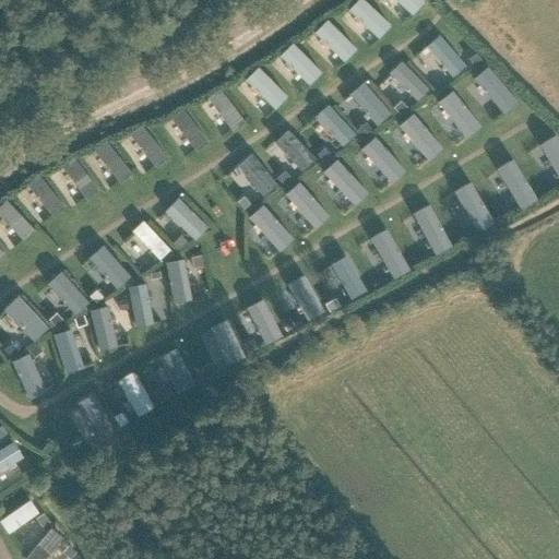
[(391,28),(361,0),(359,0),(348,12),(379,42),(391,28)]
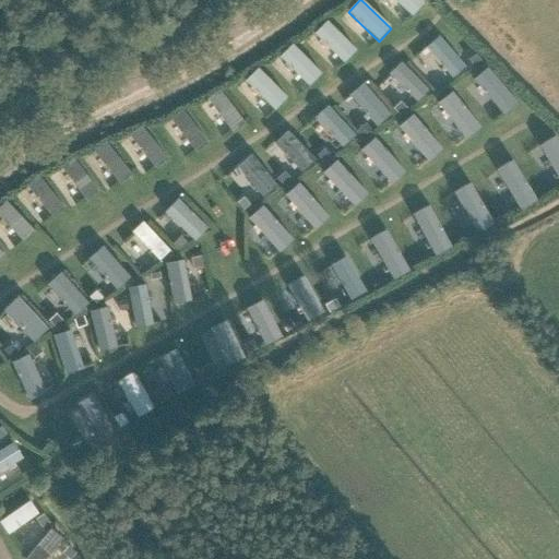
[(425,6),(418,0),(391,0),(412,20),(425,6)]
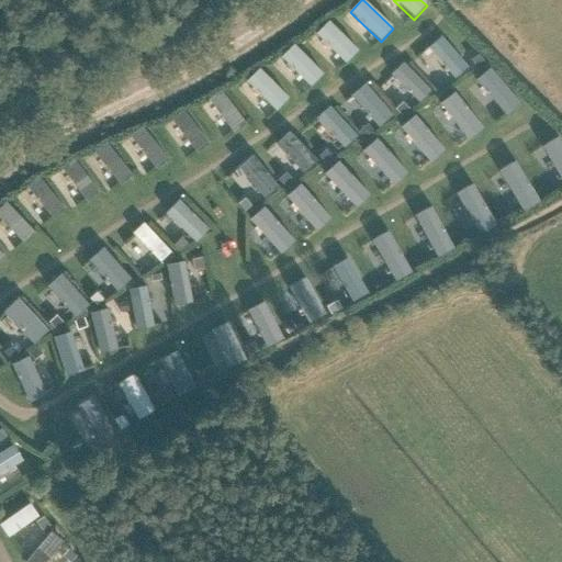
[(358,51),(328,22),(316,35),(346,64),(358,51)]
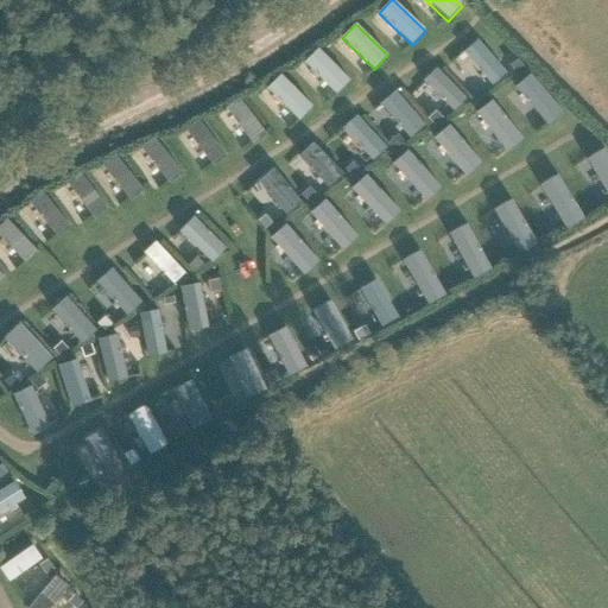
[(492,83),(507,71),(477,38),(463,50),(492,83)]
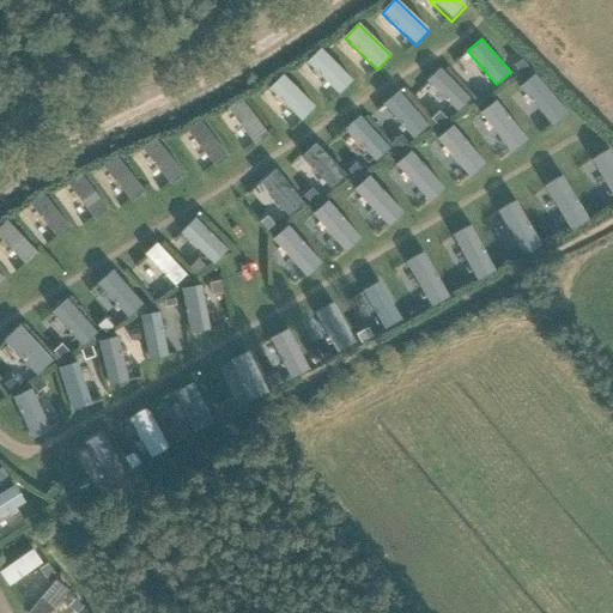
[(353,82),(321,49),(307,64),(339,96),(353,82)]
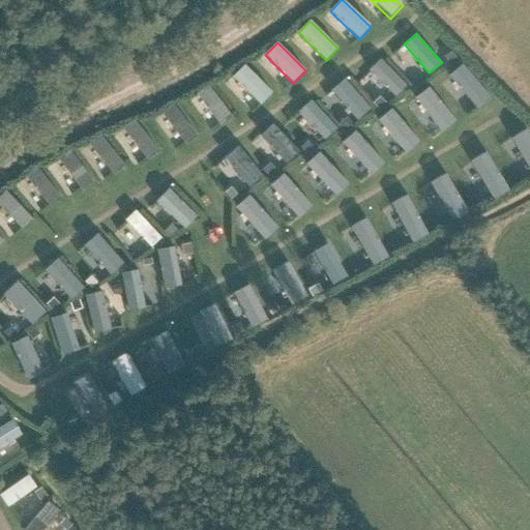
[(452,51),(444,56),(448,63),(457,58),(452,51)]
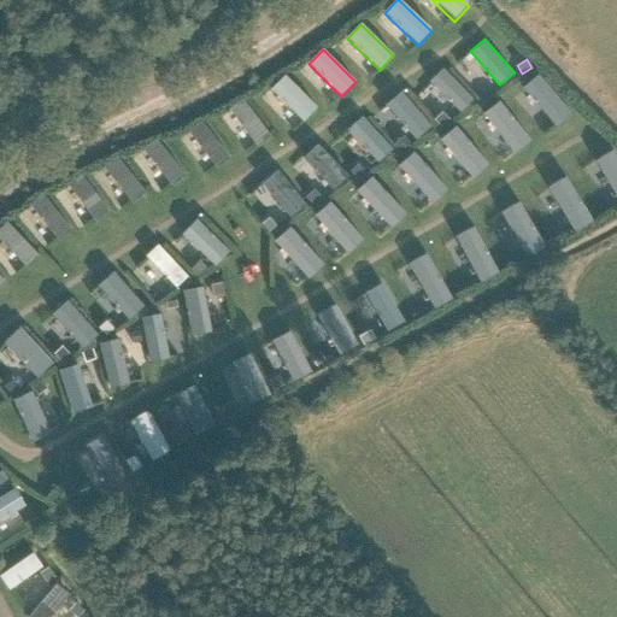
[(459,112),(474,98),(442,68),(429,81),(459,112)]
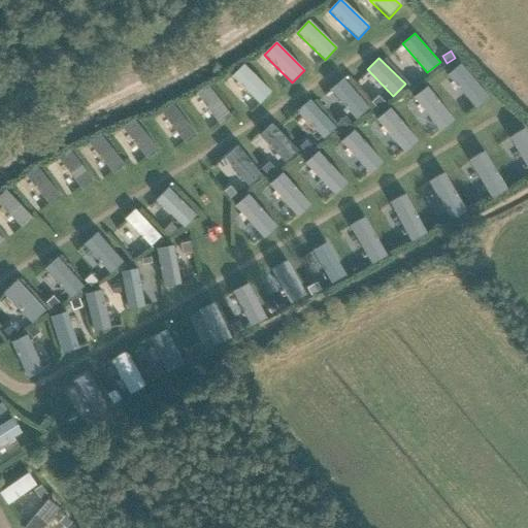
[(475,106),(489,95),(461,61),(448,72),(475,106)]
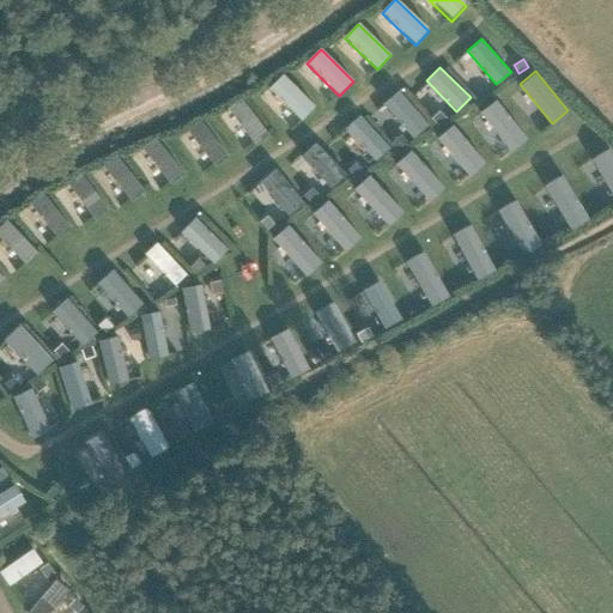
[(315,108),(283,76),(268,90),(301,122),(315,108)]
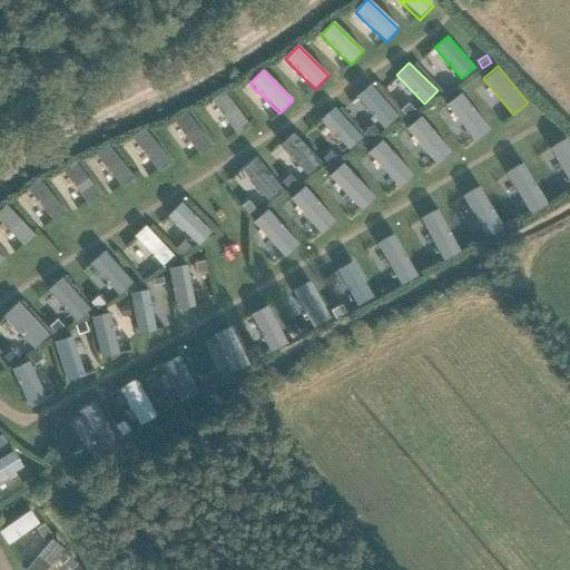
[(383,126),(397,114),(371,81),(355,94),(383,126)]
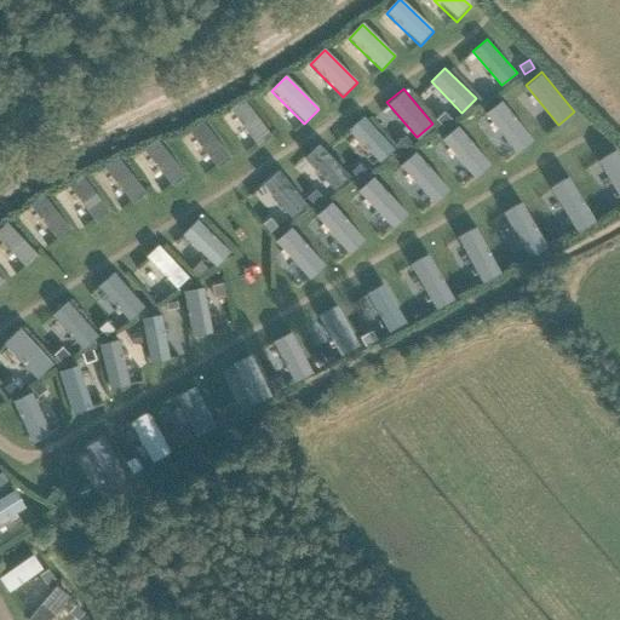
[(273,139),(245,102),(231,113),(259,150),(273,139)]
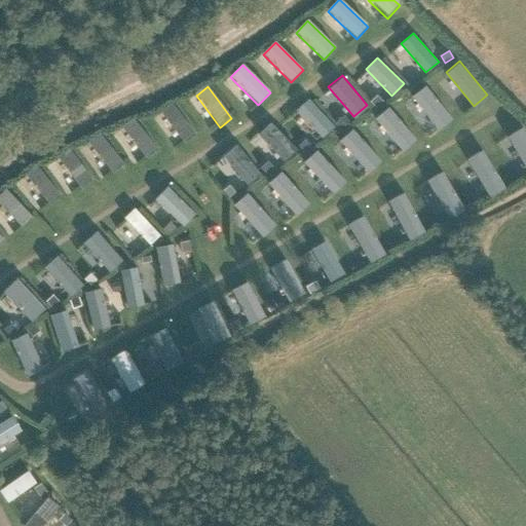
[(423,130),(420,94),(406,95),(410,133),(423,130)]
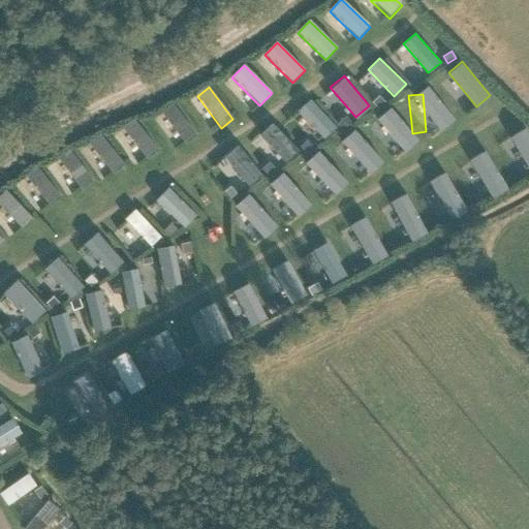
[(378,96),(372,102),(378,109),(384,101),(378,96)]
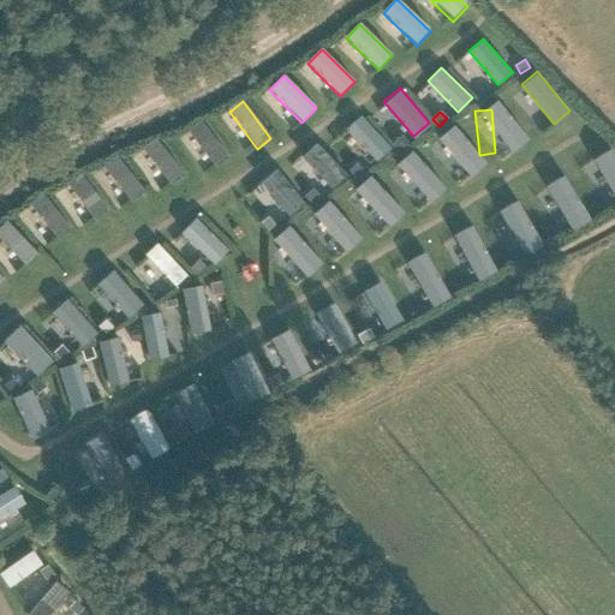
[(376,160),(390,147),(360,113),(346,126),(376,160)]
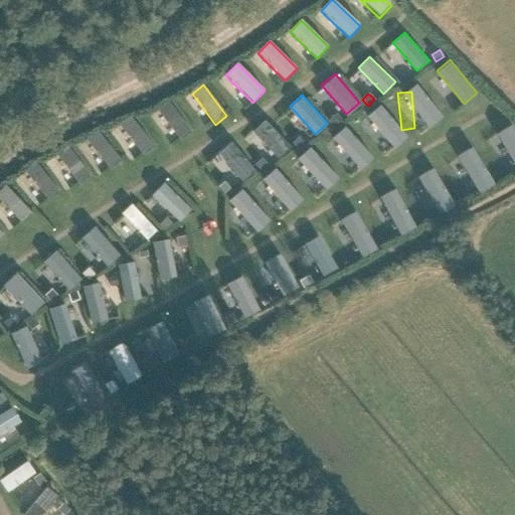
[(192,133),(169,102),(158,111),(181,141),(192,133)]
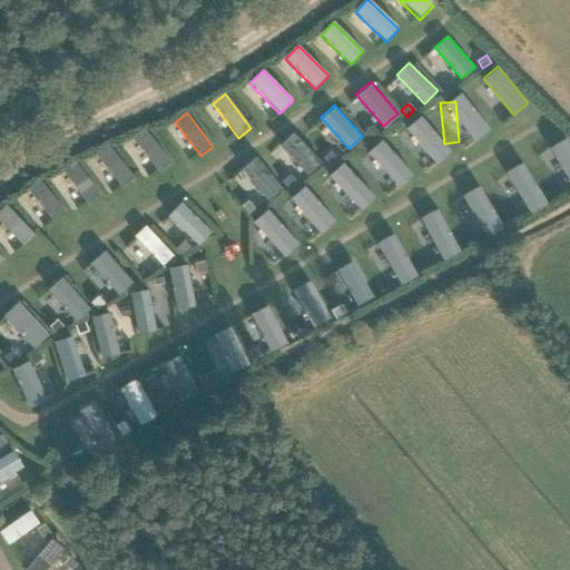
[(421,165),(419,125),(403,125),(405,166),(421,165)]
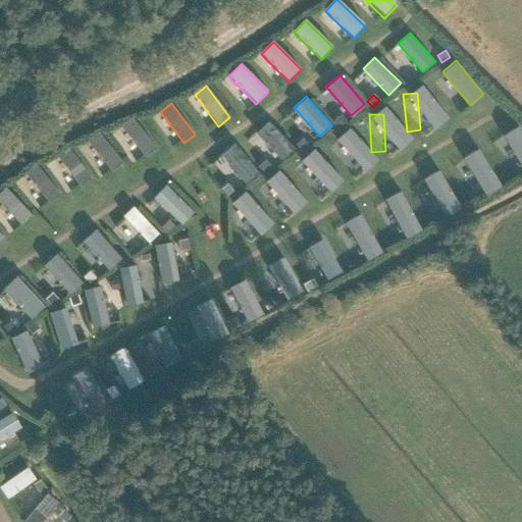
[(341,115),(333,121),(337,126),(338,127),(346,121),(341,115)]
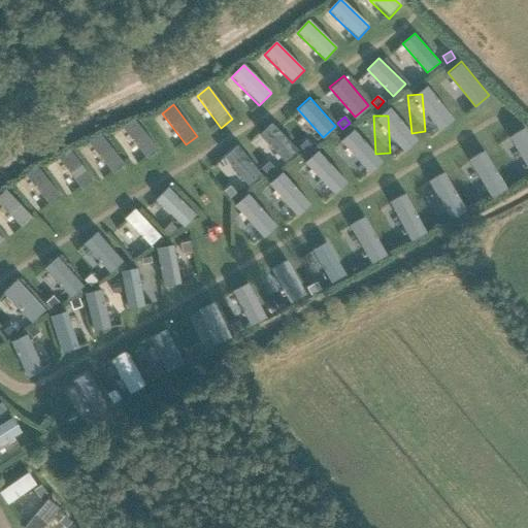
[(159,151),(134,120),(123,129),(147,160),(159,151)]
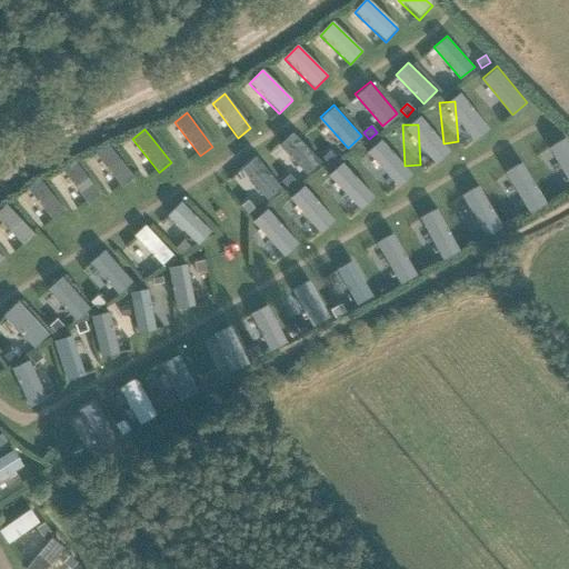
[(308,173),(321,161),(293,131),(280,145),(308,173)]
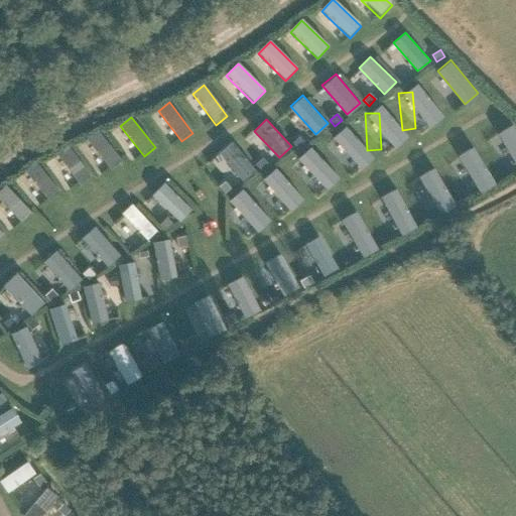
[(515,162),(515,126),(514,123),(498,132),(515,162)]
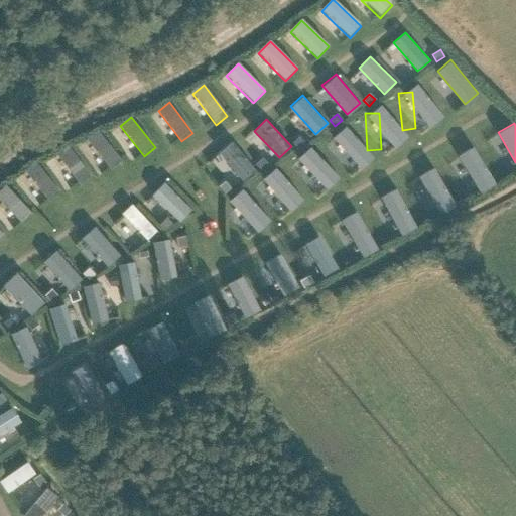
[(122,161),(99,132),(87,141),(111,171),(122,161)]
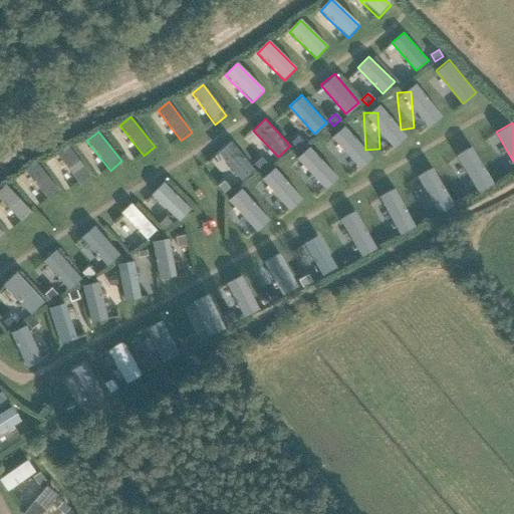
[(347,169),(344,132),(331,133),(333,169),(347,169)]
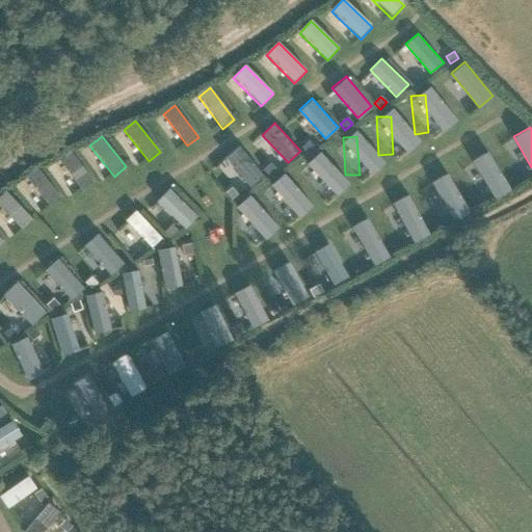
[(308,141),(301,148),(308,154),(314,148),(308,141)]
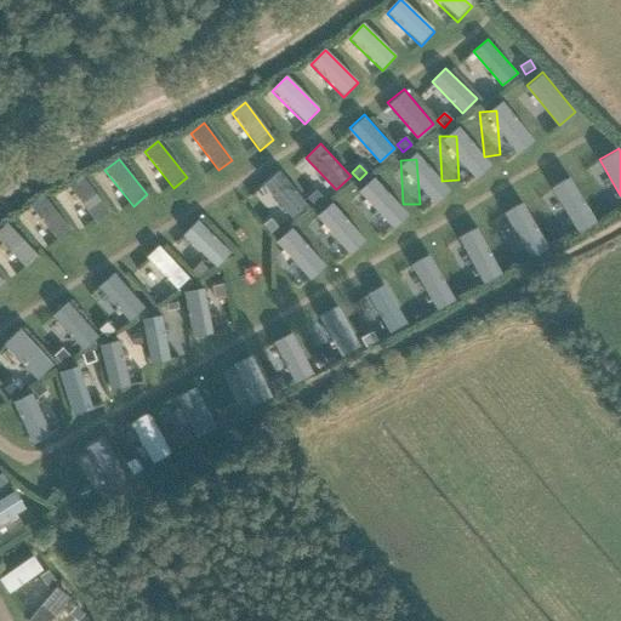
[(292,217),(308,204),(279,170),(263,182),(292,217)]
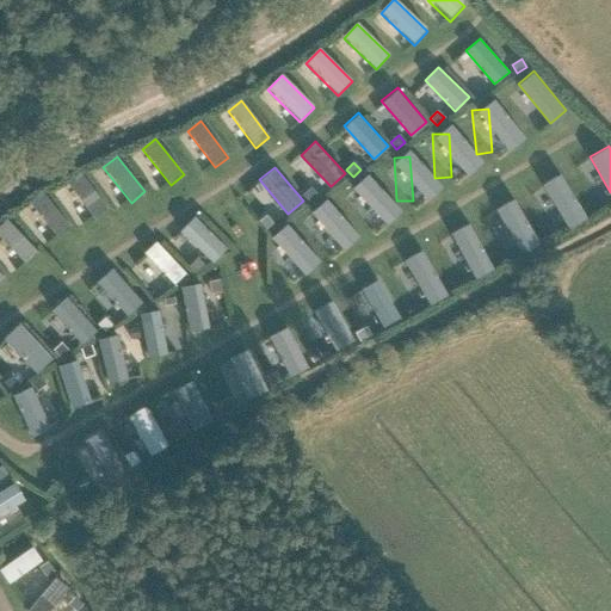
[(569,227),(587,216),(561,172),(543,183),(569,227)]
